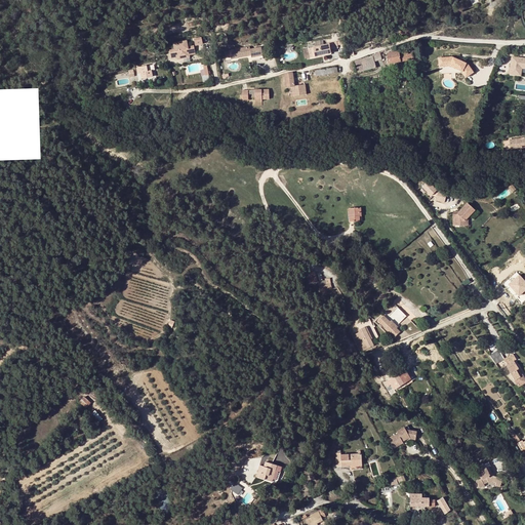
[(202,39),(195,41),(196,47),(204,45),(202,39)]
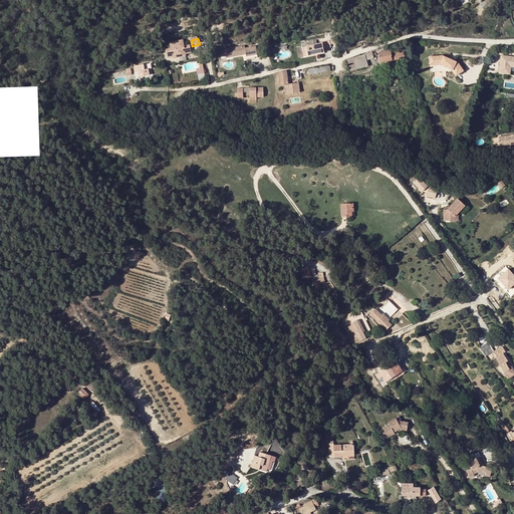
[(330,43),(330,46),(332,51),(339,50),(337,42),(330,43)]
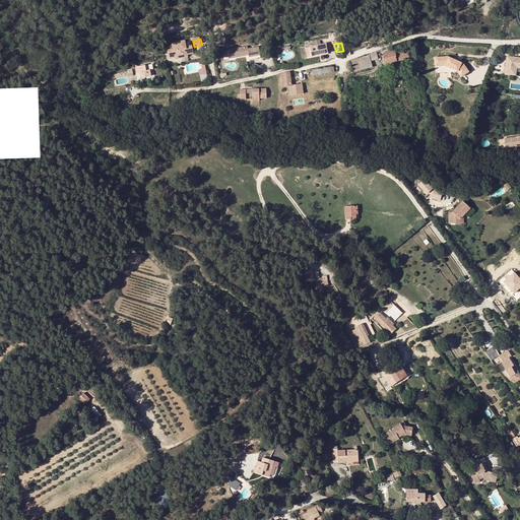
[(327,44),(306,48),(307,58),(328,53),(327,48),(327,44)]
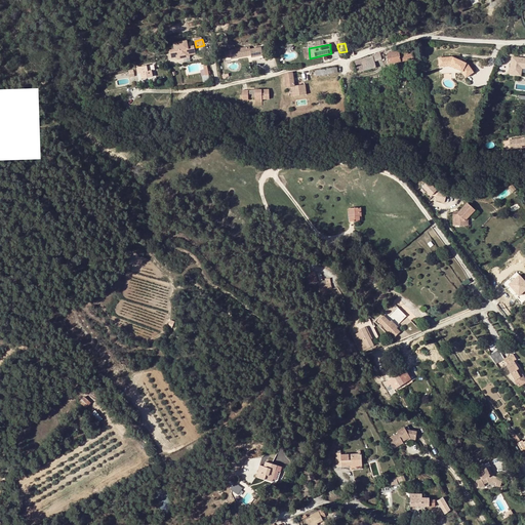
[(170,52),(172,58),(177,57),(178,59),(178,62),(186,61),(185,56),(190,55),(190,56),(197,55),(196,50),(194,50),(193,47),(189,48),(189,47),(184,48),(184,47),(182,47),(182,48),(175,50),(175,51),(170,52)]
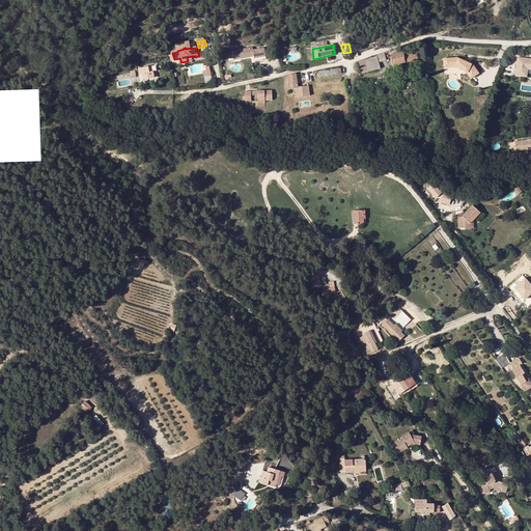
[(413,51),(403,52),(406,62),(418,59),(418,54),(413,55),(413,51)]
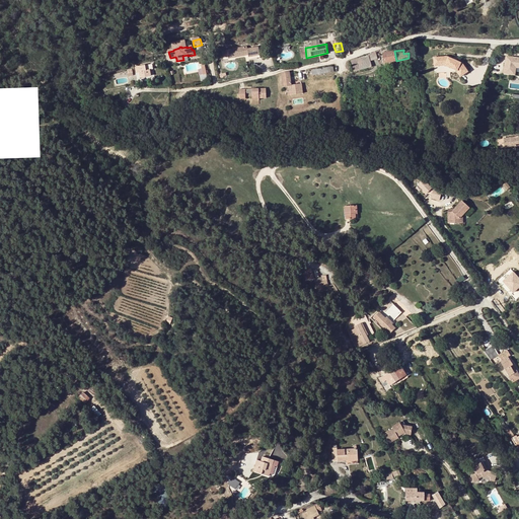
[(394,51),(383,53),(385,63),(396,61),(394,51)]
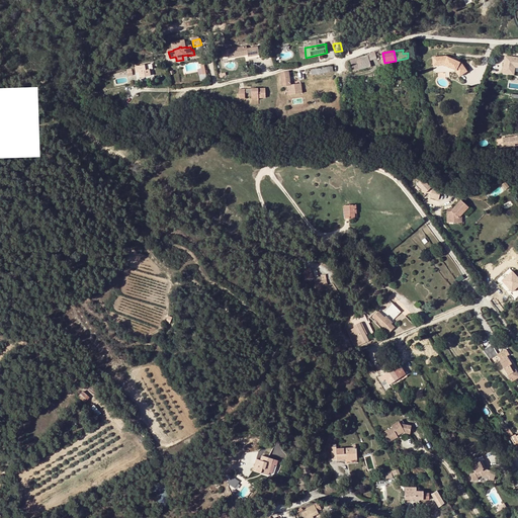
[(374,53),(350,60),(353,71),(370,66),(369,61),(376,59),(374,53)]
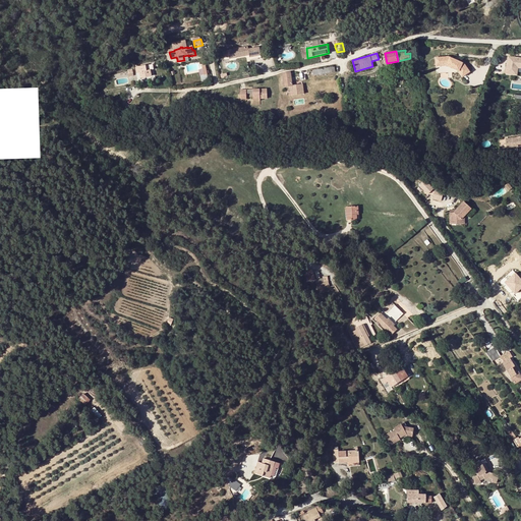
[(520,56),(515,55),(514,60),(508,59),(506,71),(516,72),(517,65),(520,65),(520,56)]
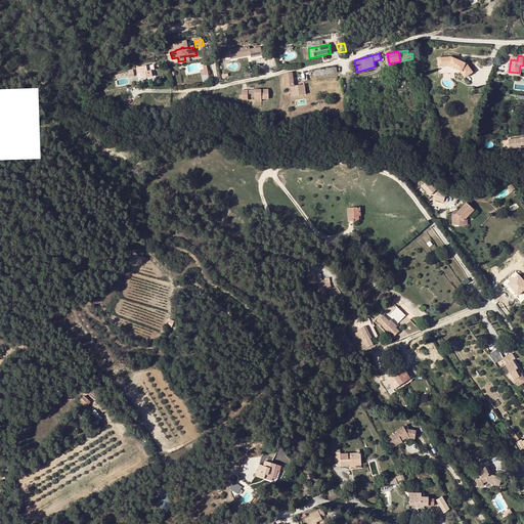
[(451,56),(441,57),(442,66),(450,66),(461,71),(461,72),(465,78),(472,73),(466,63),(461,60),(460,61),(456,60),(457,59),(451,56)]
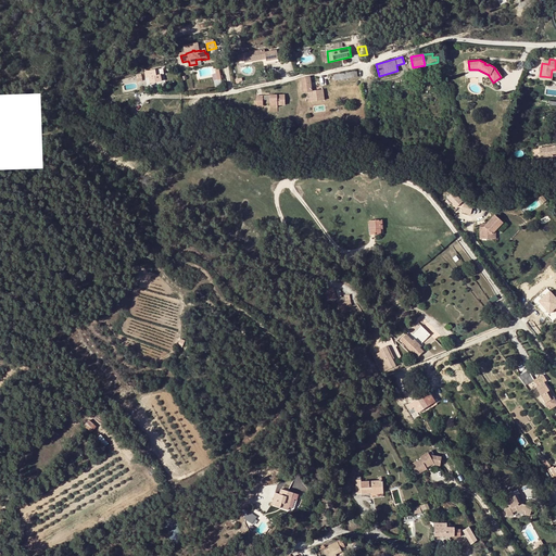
[(163,68),(144,72),(147,78),(150,77),(151,84),(162,80),(161,75),(164,74),(163,68)]
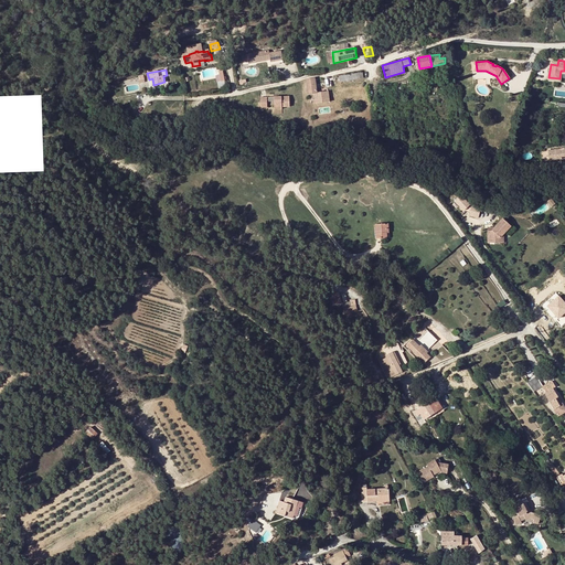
[(363,72),(340,76),(340,82),(363,77),(363,72)]
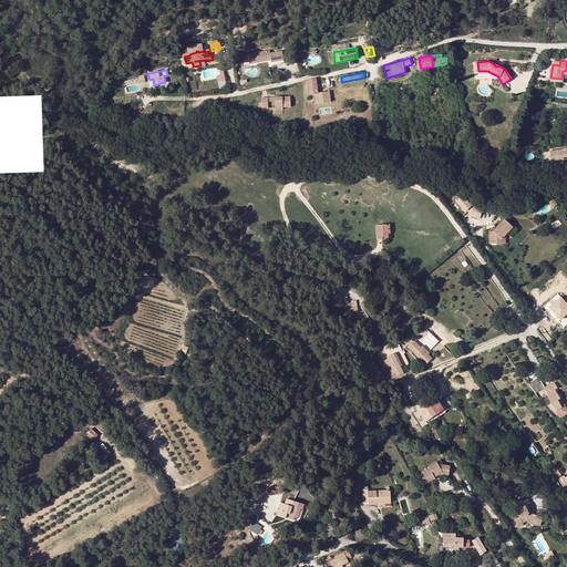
[(316,79),(308,80),(310,94),(315,93),(318,93),(316,79)]
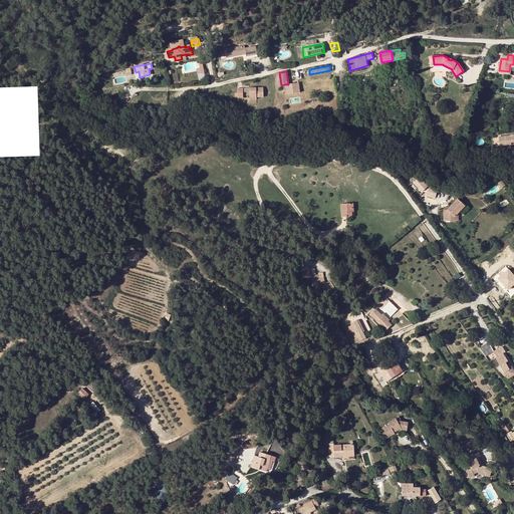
[(288,84),(285,84),(287,94),(300,92),(299,82),(288,84)]
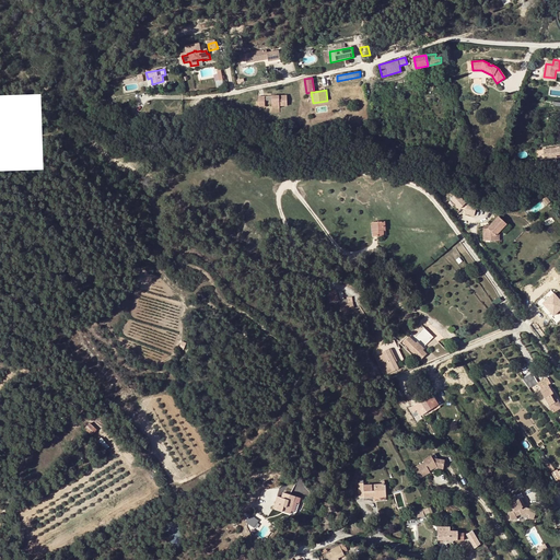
[(288,95),(272,96),(273,108),(281,108),(281,106),(289,106),(288,95)]
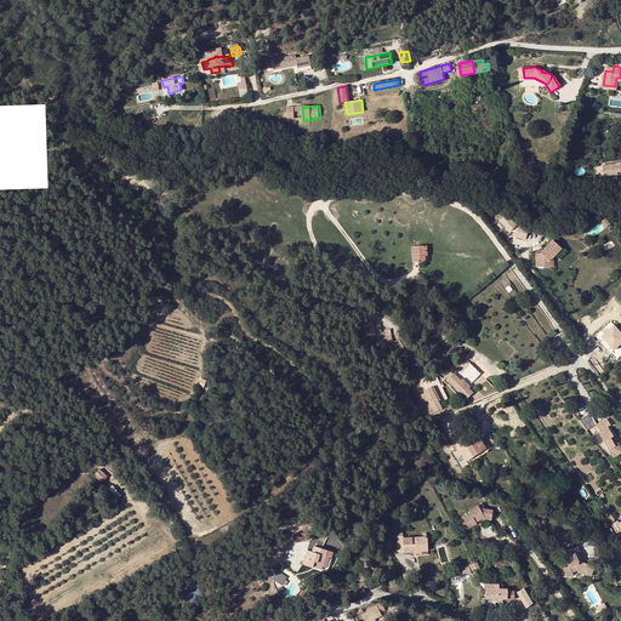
[(154,134),(141,126),(136,136),(149,142),(154,134)]
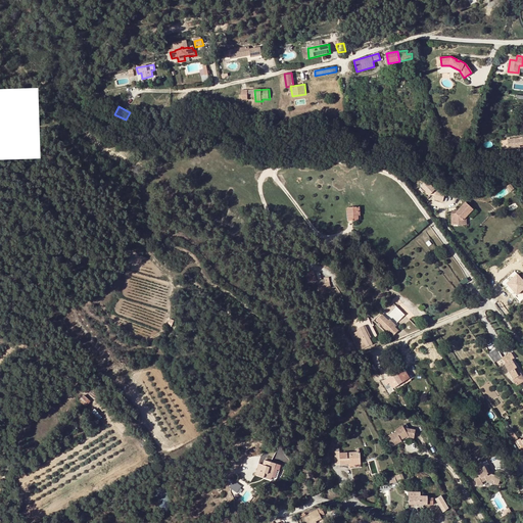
[(522,137),(508,140),(509,148),(515,148),(515,146),(522,145),(522,137)]
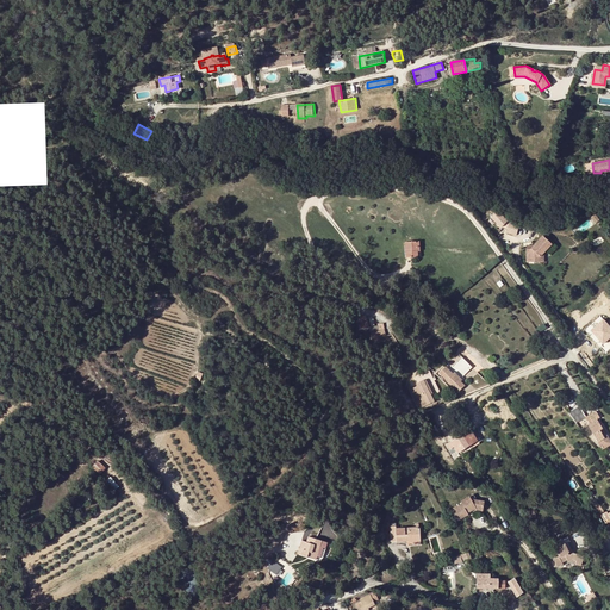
[(506,231),(516,234),(520,223),(508,221),(502,215),(504,212),(496,204),(490,210),(493,213),(491,217),(500,226),(503,224),(508,225),(506,231)]
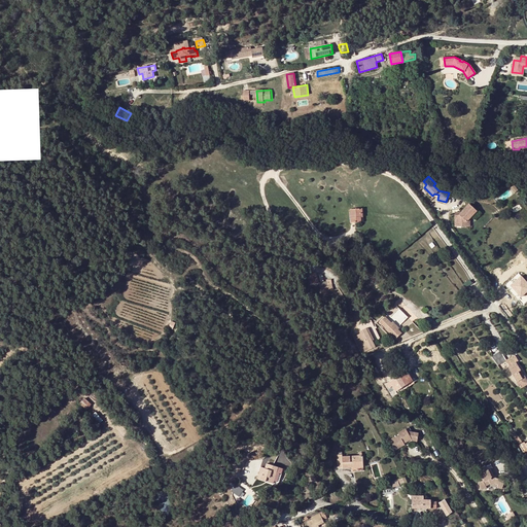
[(464,208),(470,216),(477,210),(468,203),(464,208)]
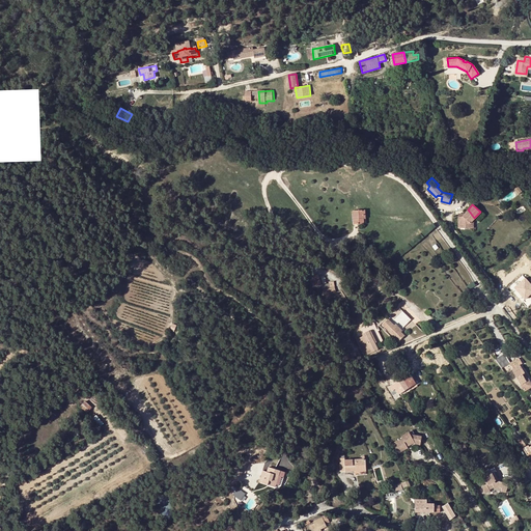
[(463,216),(457,216),(457,225),(462,225),(463,227),(469,227),(469,223),(472,220),(474,218),(468,210),(465,214),(463,216)]
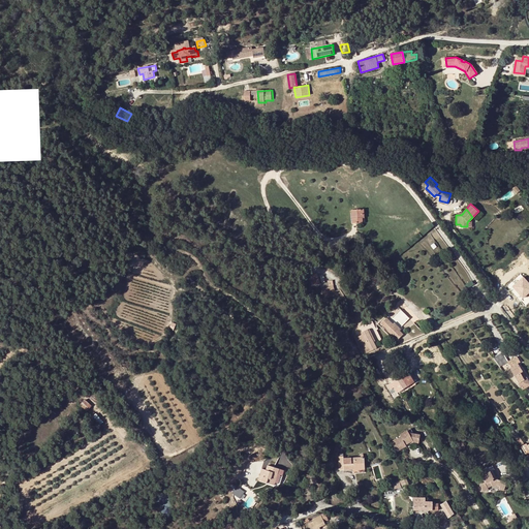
[(362,215),(364,215),(364,210),(351,210),(352,223),(362,223),(362,218),(362,215)]
